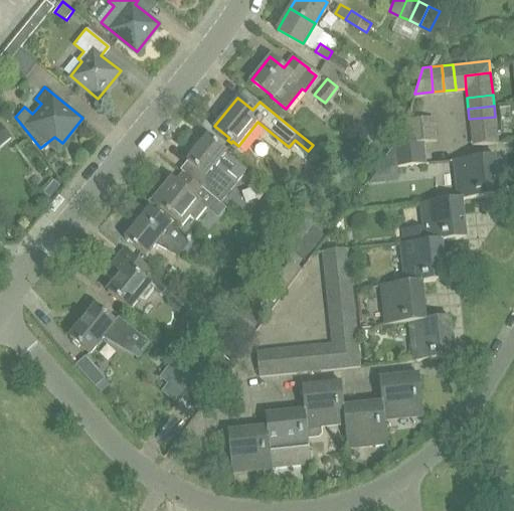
[(408,129),(434,127),(433,116),(407,119),(408,129)]
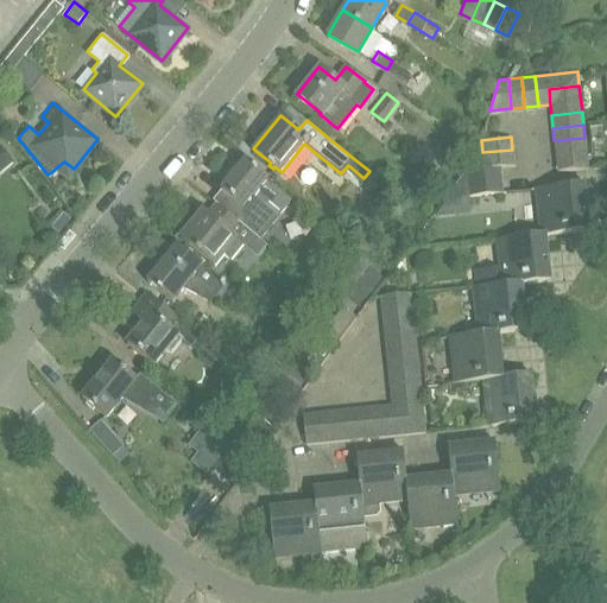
[(554,140),(555,154),(586,151),(585,138),(554,140)]
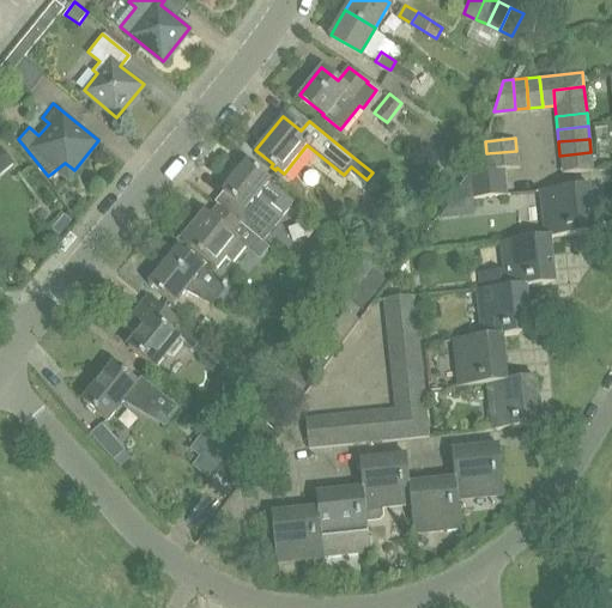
[(0,171),(13,160),(1,145),(0,146),(0,171)]
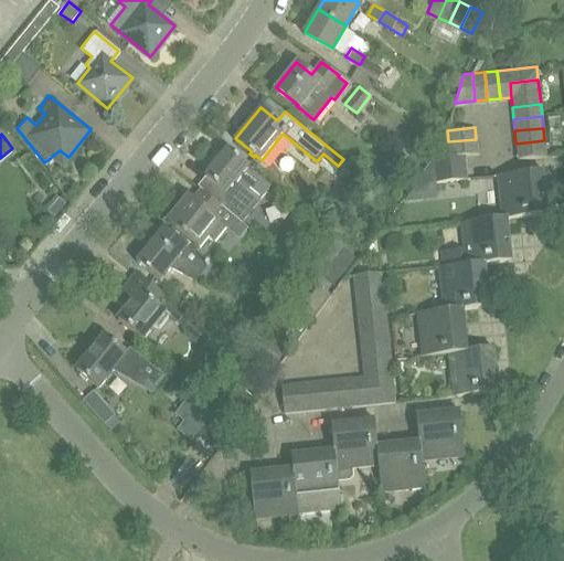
[(448,141),(450,155),(464,154),(477,152),(476,139),(448,141)]
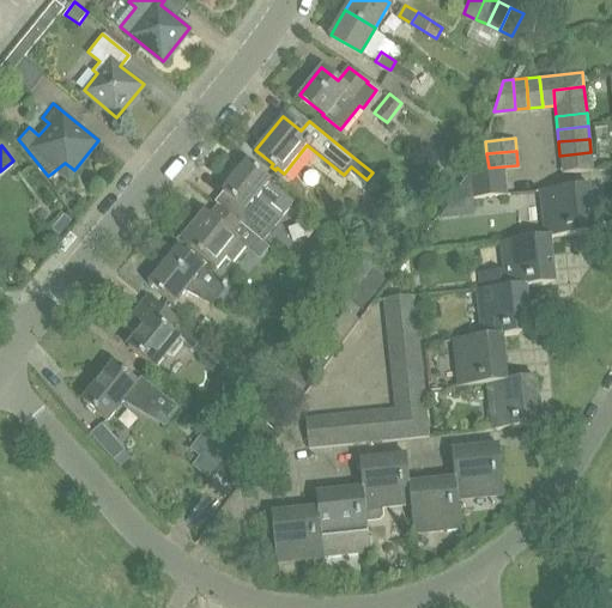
[(592,166),(591,152),(559,156),(561,170),(592,166)]
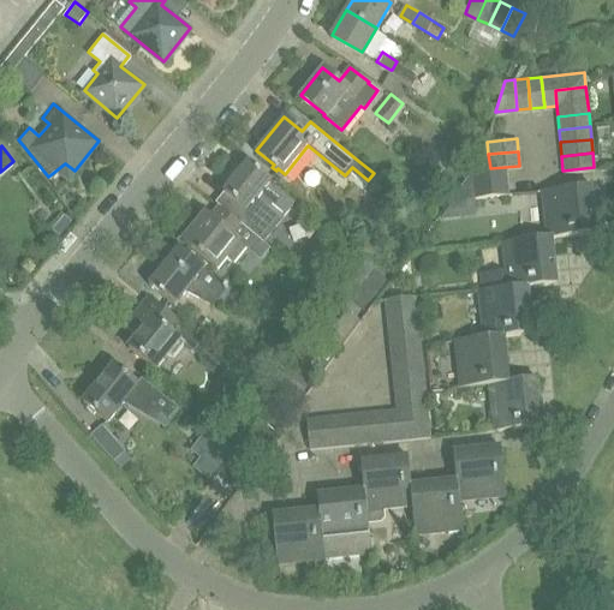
[(242,205),(233,216),(255,232),(262,239),(281,215),(257,195),(269,179),(248,161),(224,191),(242,205)]
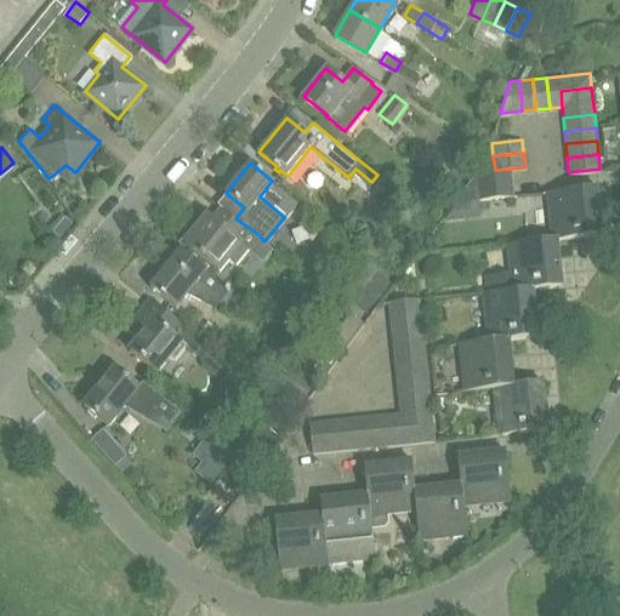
[(510,169),(495,170),(477,172),(478,186),(511,181),(510,169)]
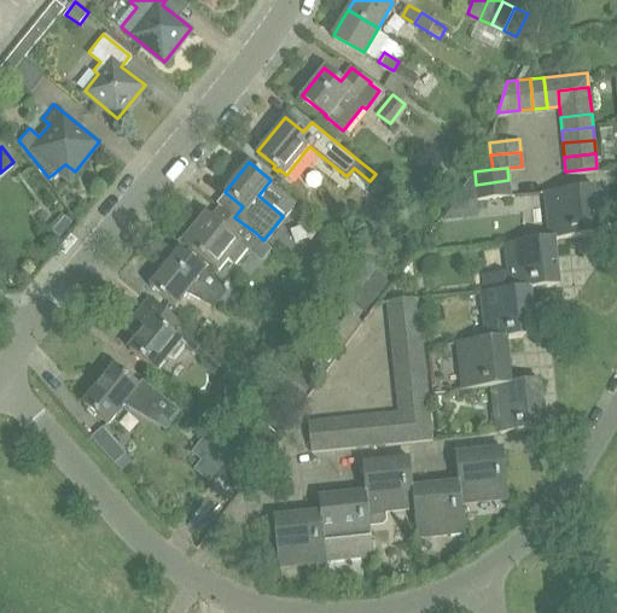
[(508,180),(476,185),(477,196),(510,192),(508,180)]
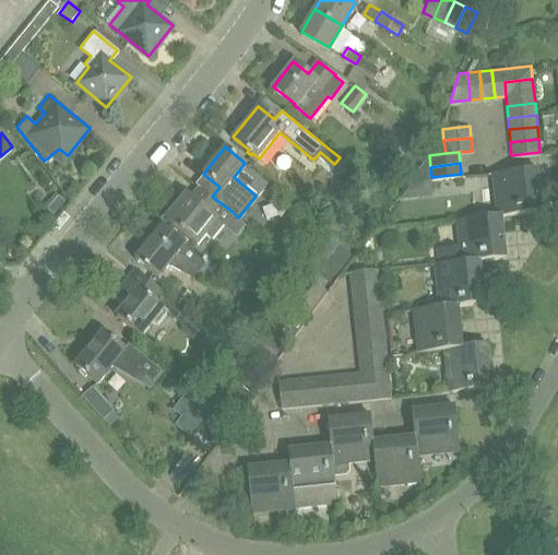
[(499,212),(501,212),(541,209),(536,166),(495,169),(499,212)]
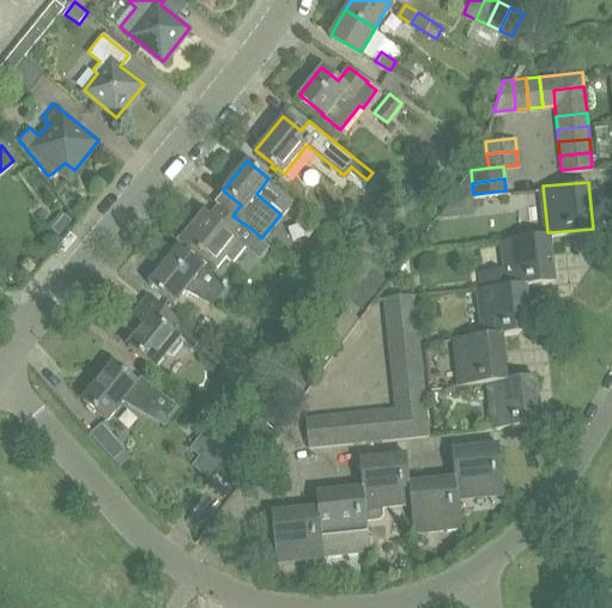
[(261,238),(254,231),(232,216),(219,204),(210,216),(206,212),(183,239),(217,266),(228,254),(236,261),(248,247),(261,257),(271,245),(261,238)]
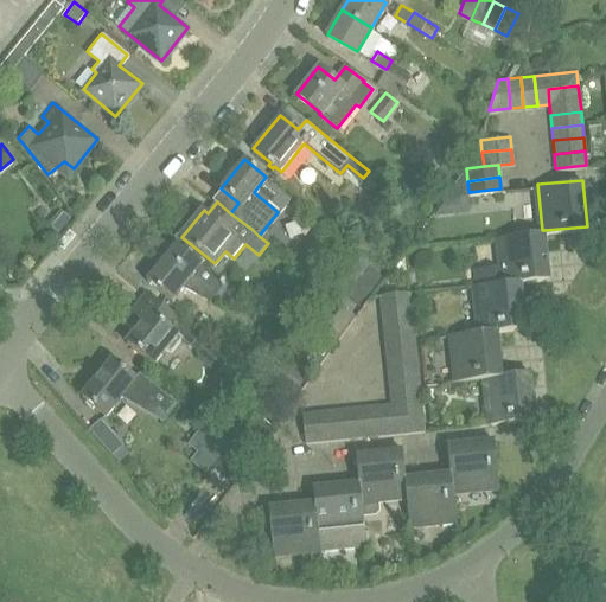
[(62,207),(50,222),(61,231),(72,217),(62,207)]
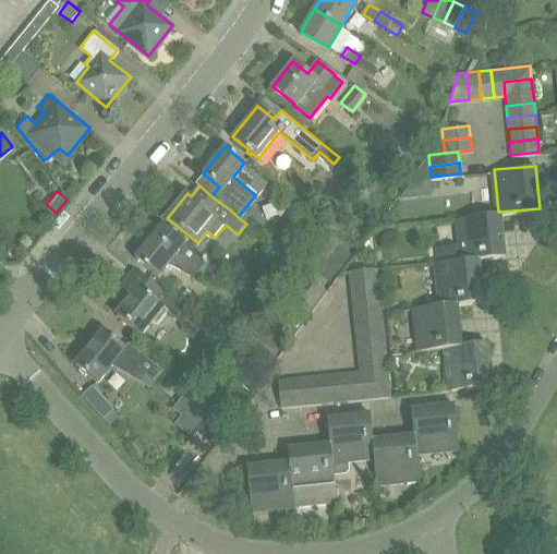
[(436,245),(437,262),(462,259),(505,255),(500,212),(498,212),(458,216),(461,242),(436,245)]
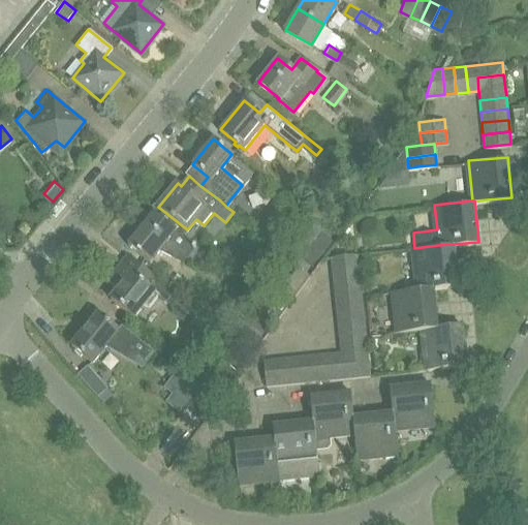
[(151,223),(147,220),(128,243),(150,260),(161,247),(173,256),(183,260),(189,254),(196,245),(158,214),(151,223)]
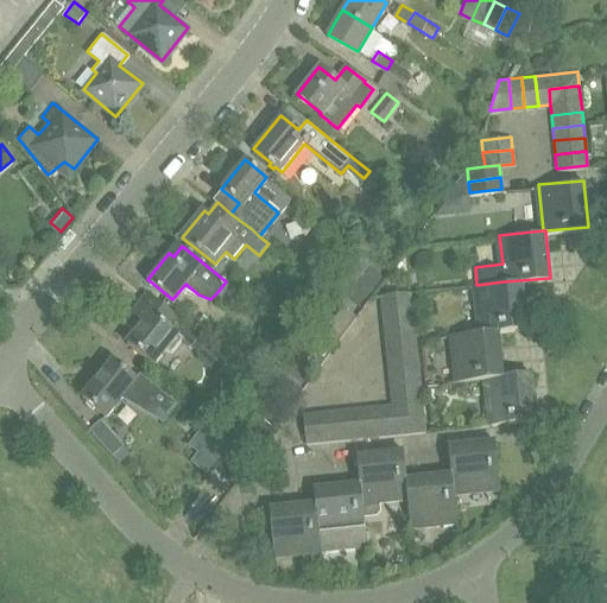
[(346,270),(334,284),(346,293),(358,279),(346,270)]
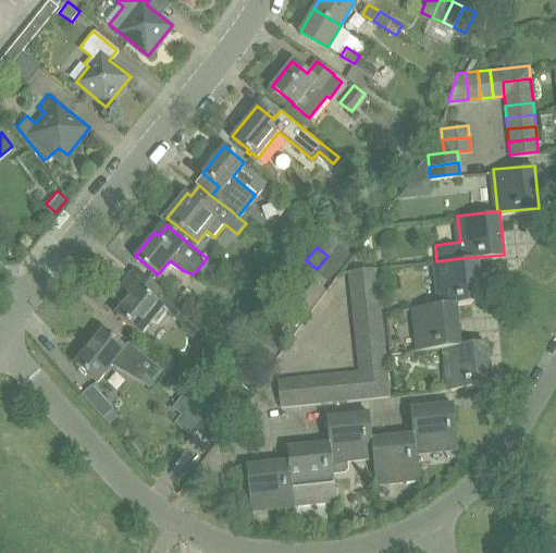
[(441,305),(457,303),(469,302),(483,300),(479,257),(461,258),(436,261),(441,305)]
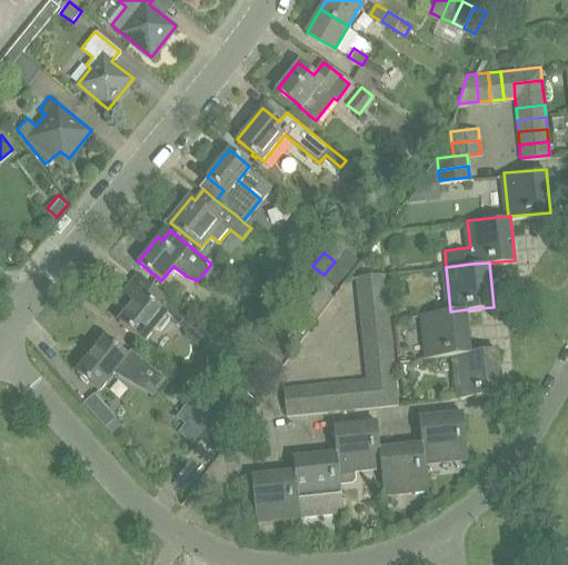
[(225,274),(211,264),(203,274),(216,284),(225,274)]
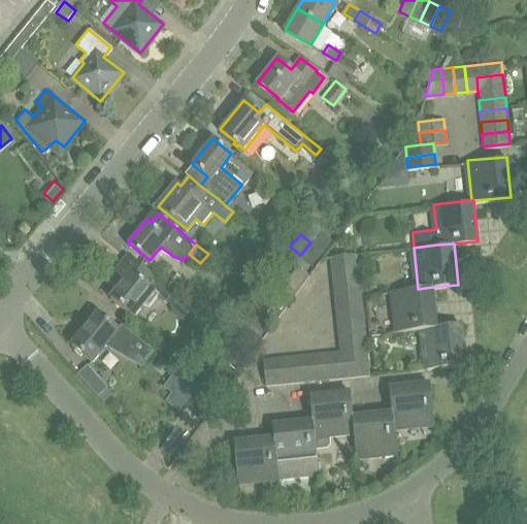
[(331,255),(333,272),(359,270),(357,252),(331,255)]
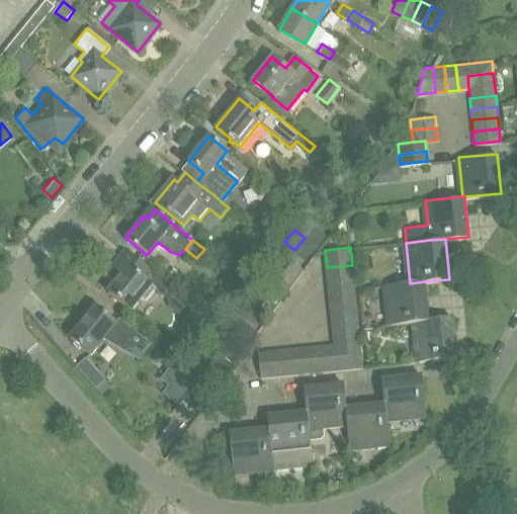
[(291,286),(294,250),(280,278),(291,286)]
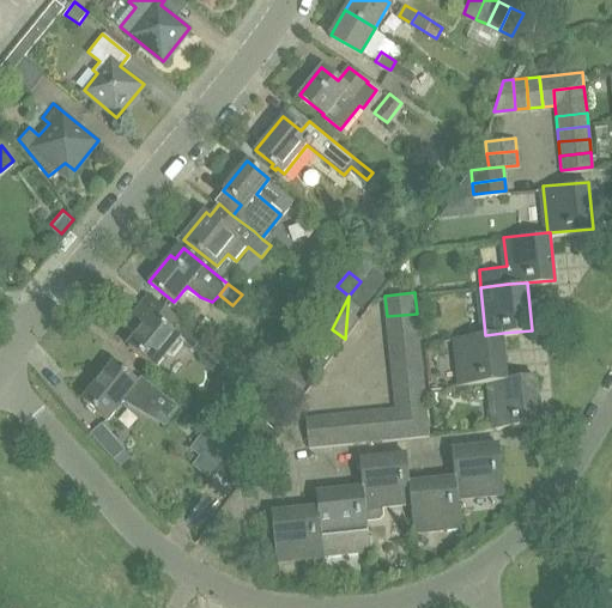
[(137,332),(137,333),(128,344),(155,365),(167,351),(173,352),(183,339),(199,352),(207,341),(161,304),(153,314),(140,303),(125,322),(137,332)]
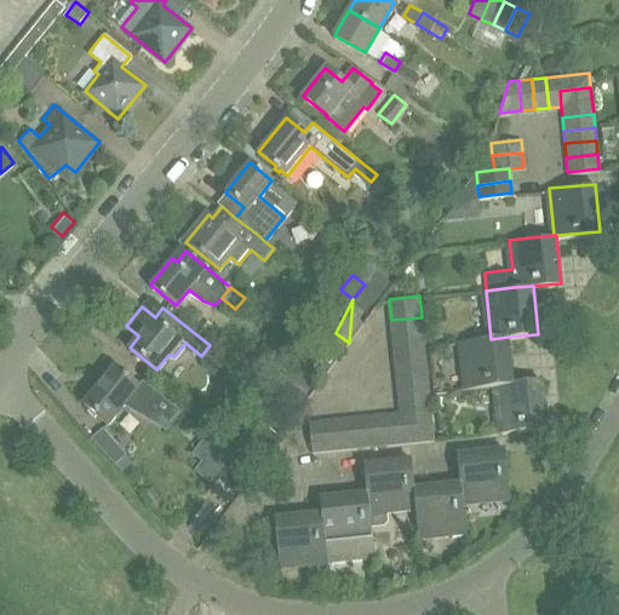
[(422,317),(391,320),(393,333),(423,331),(422,317)]
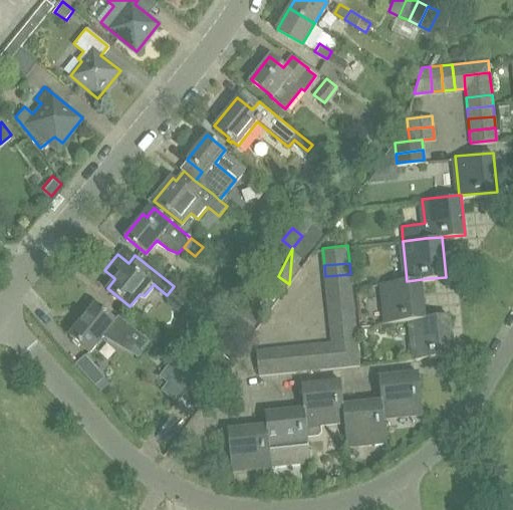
[(325,276),(326,287),(351,284),(350,274),(325,276)]
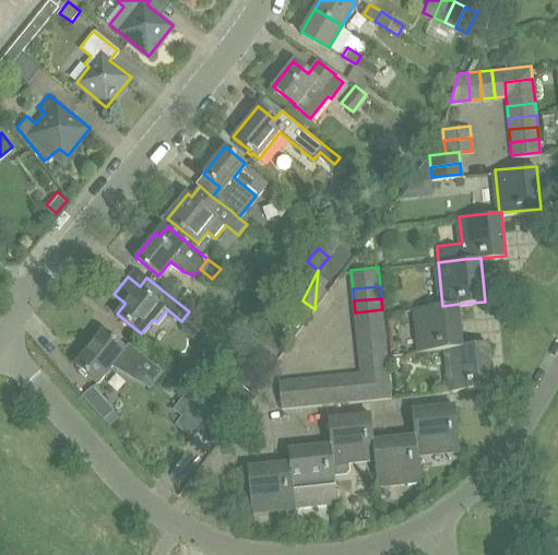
[(420,350),(448,346),(463,345),(459,304),(442,306),(416,308),(420,350)]
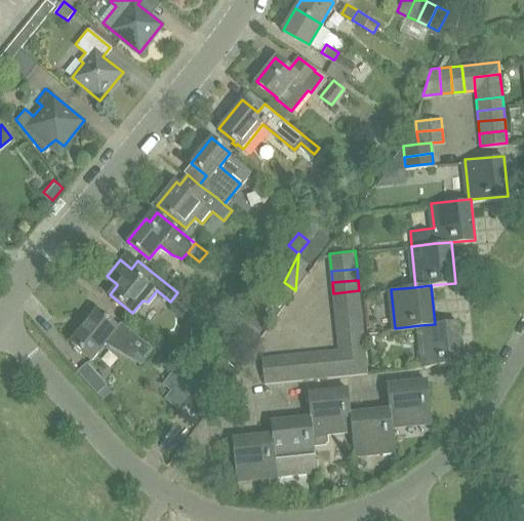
[(333,293),(334,305),(360,302),(359,290),(333,293)]
